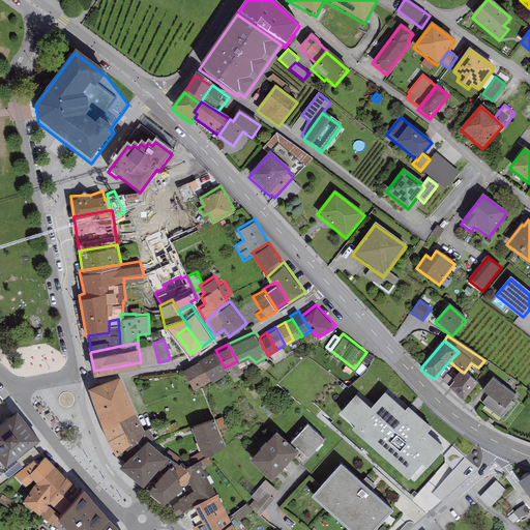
[(198,356),(199,358),(210,379),(212,381),(227,371),(225,367),(215,350),(214,348),(198,356)]
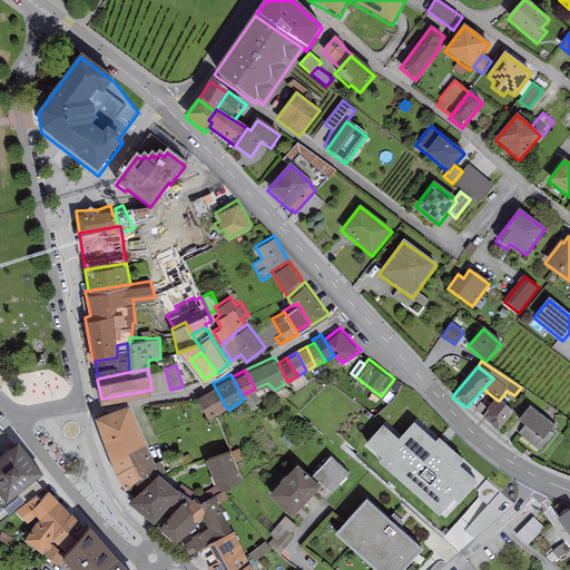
[(402,382),(396,379),(391,389),(396,392),(402,382)]
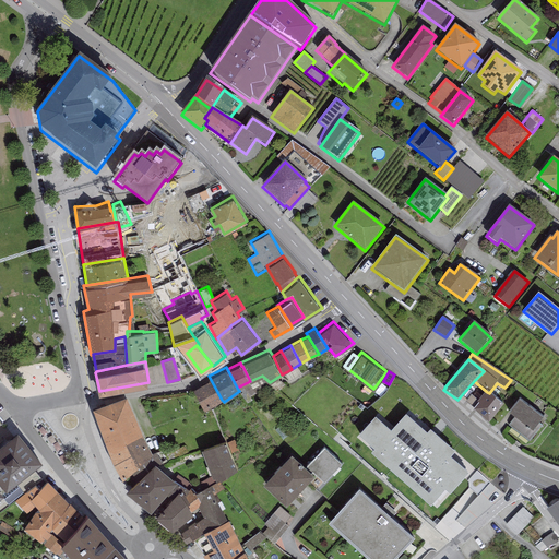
[(222,400),(210,378),(193,388),(204,408),(222,400)]
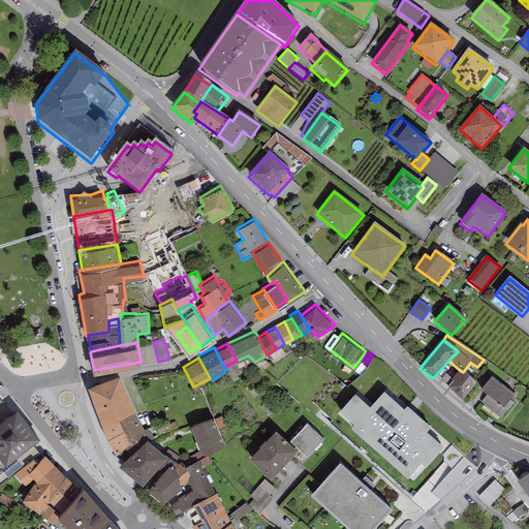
[(120,371),(88,381),(107,435),(116,449),(123,444),(141,428),(144,425),(120,371)]
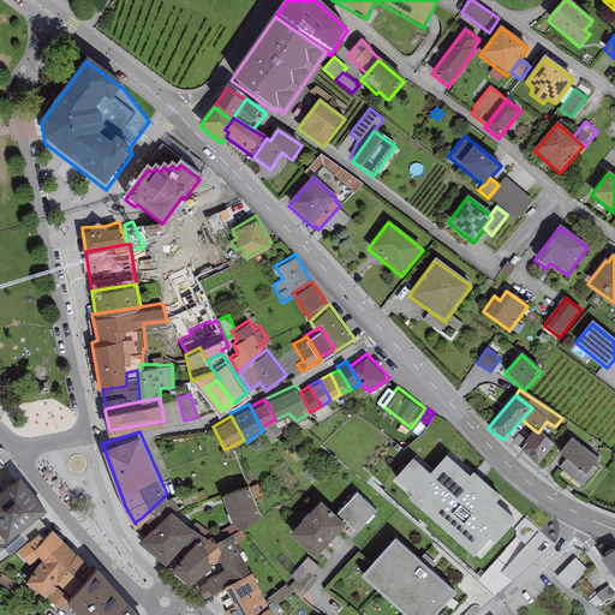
[(538,433),(536,431),(525,443),(526,445),(520,453),(537,466),(554,446),(538,433)]
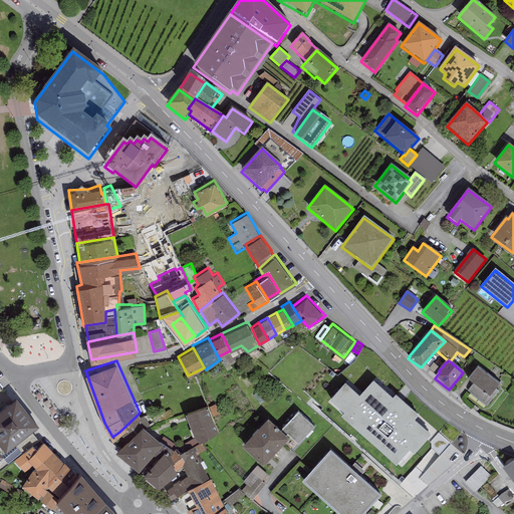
[(499,386),(478,368),(468,381),(473,384),(467,392),(487,407),(498,392),(502,386),(499,383),(499,386)]
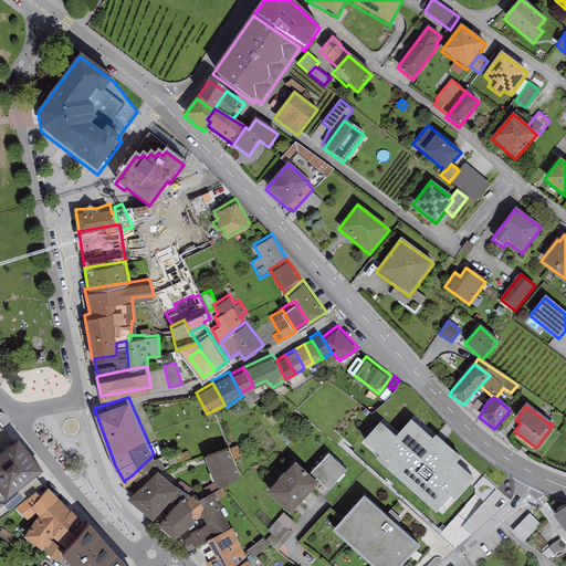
[(396,430),(379,415),(362,435),(378,451),(376,453),(436,507),(449,494),(456,500),(478,474),(460,458),(463,453),(436,428),(432,432),(411,413),(396,430)]
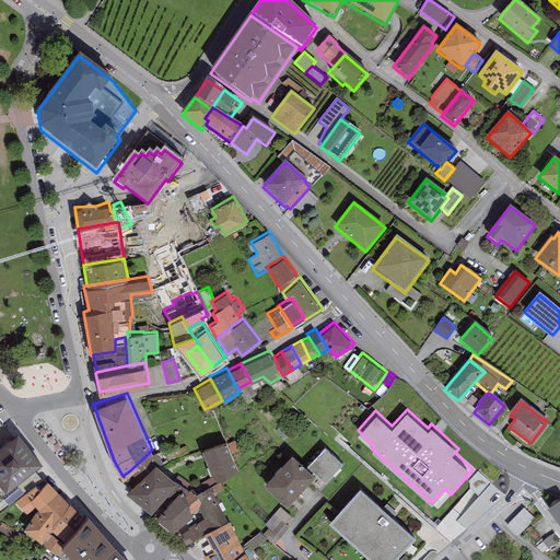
[(0,491),(42,458),(18,429),(0,442),(0,491)]
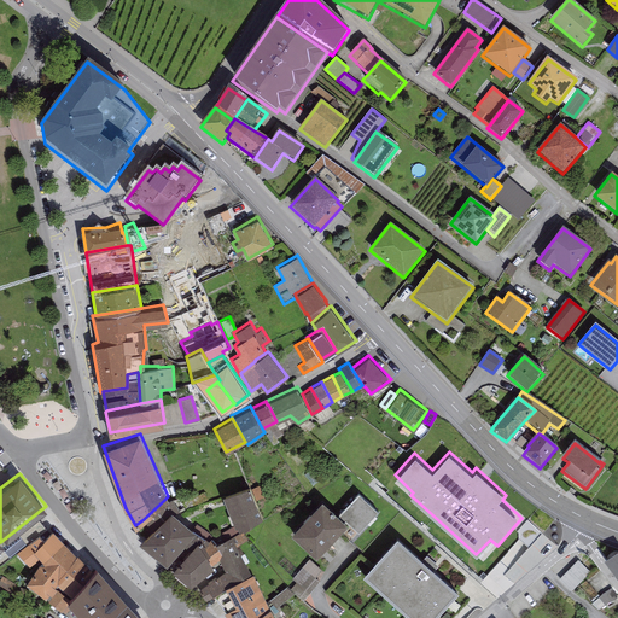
[(258,484),(252,487),(257,499),(263,496),(258,484)]
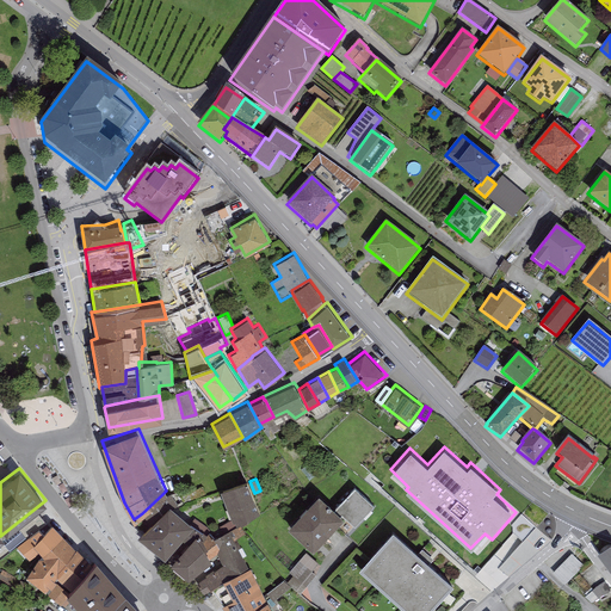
[(247,480),(221,488),(235,525),(241,524),(259,512),(247,480)]
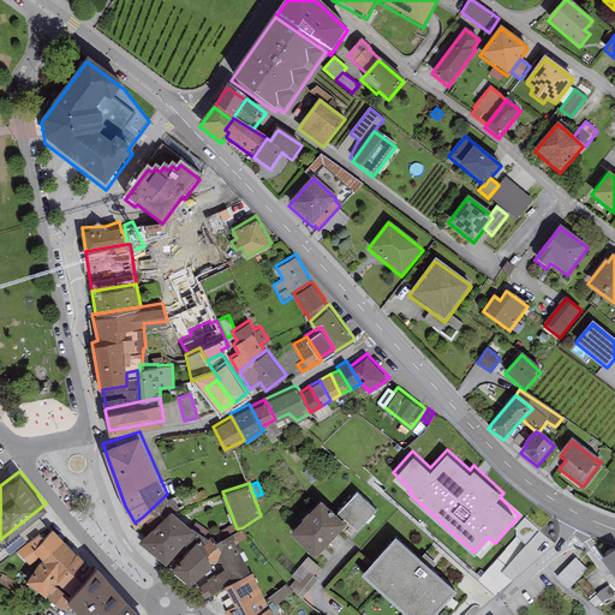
[(357,488),(336,511),(345,519),(356,529),(376,507),(357,488)]
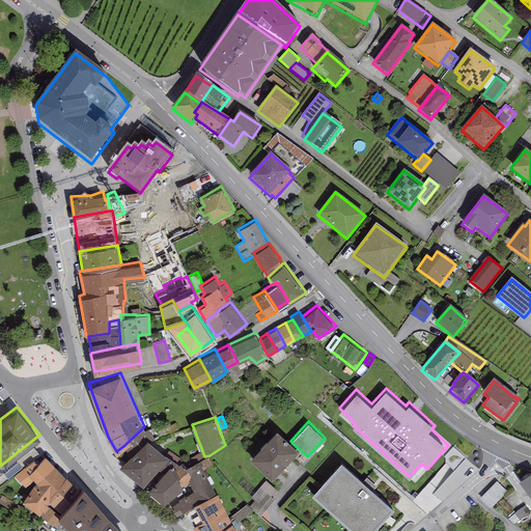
[(176,422),(156,430),(158,437),(178,428),(176,422)]
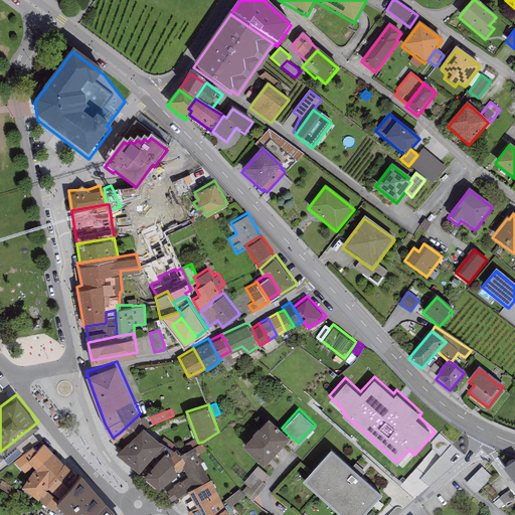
[(242,442),(264,462),(289,435),(282,427),(268,414),(242,442)]
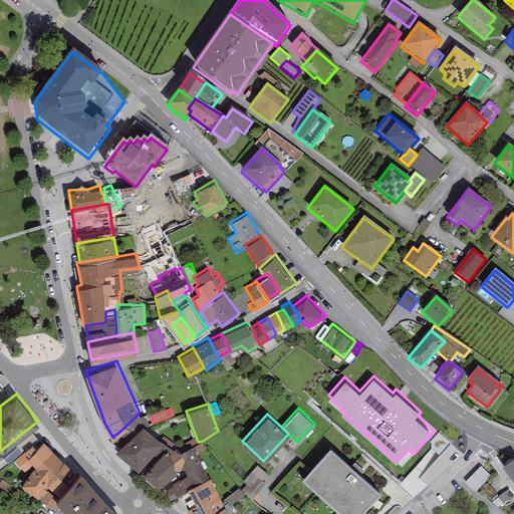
[(143,422),(137,416),(119,432),(126,440),(143,422)]
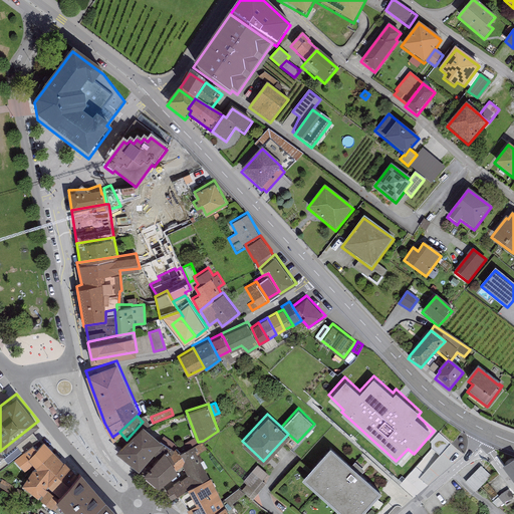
[(126,440),(117,450),(137,468),(145,460),(163,440),(143,422),(126,440)]
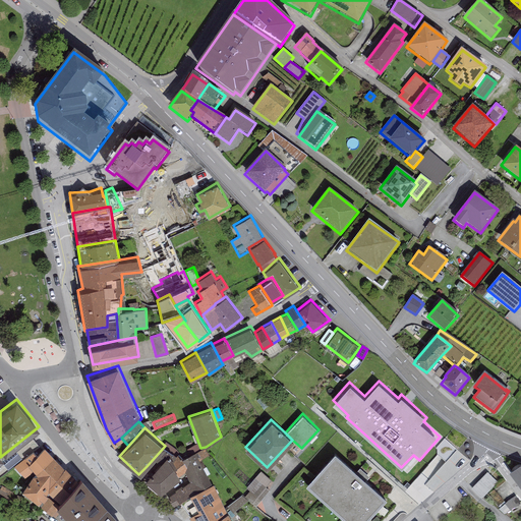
[(14,464),(25,476),(34,469),(35,471),(54,455),(45,445),(36,452),(33,448),(24,455),(25,455),(14,464)]
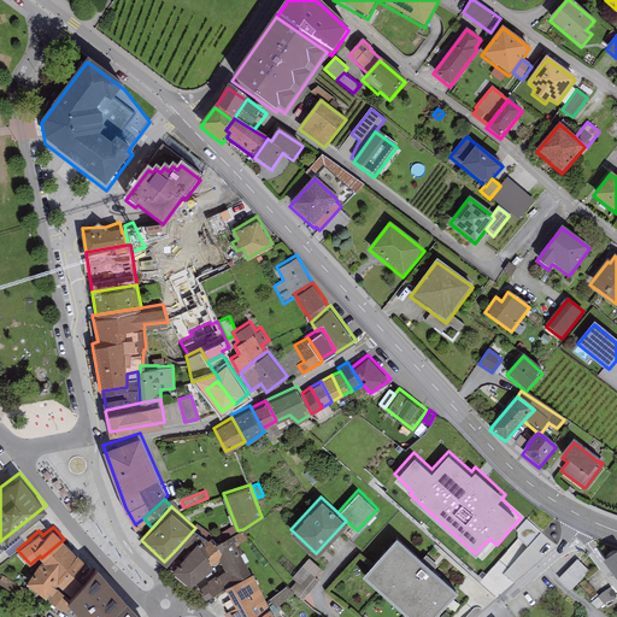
[(205,540),(195,528),(174,552),(180,557),(172,565),(191,581),(213,562),(212,560),(219,557),(222,552),(216,540),(215,541),(211,536),(205,540)]
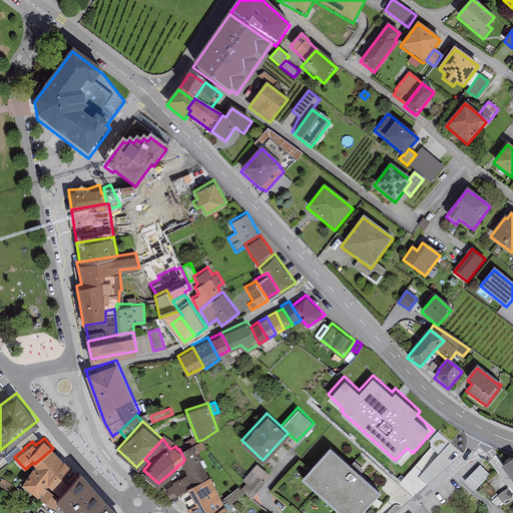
[(201,440),(195,444),(199,451),(205,448),(201,440)]
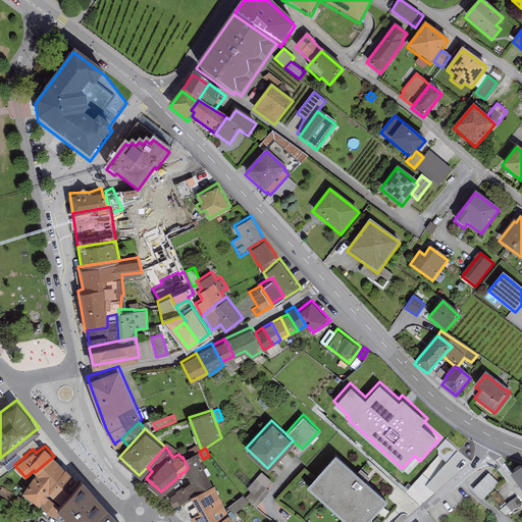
[(335,451),(307,484),(348,521),(365,521),(387,498),(335,451)]
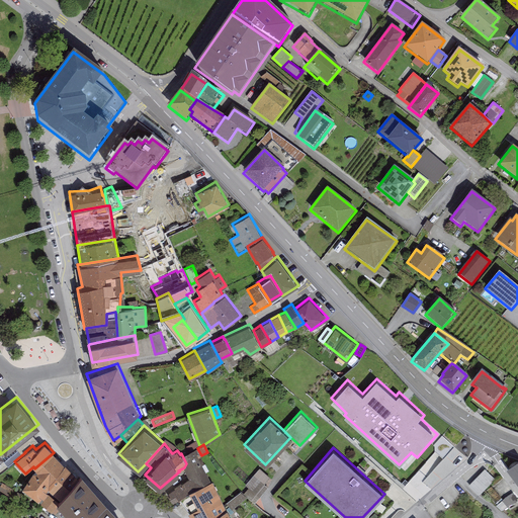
[(193,448),(181,453),(186,463),(184,467),(189,477),(166,492),(172,501),(179,497),(189,491),(189,490),(210,481),(193,448)]
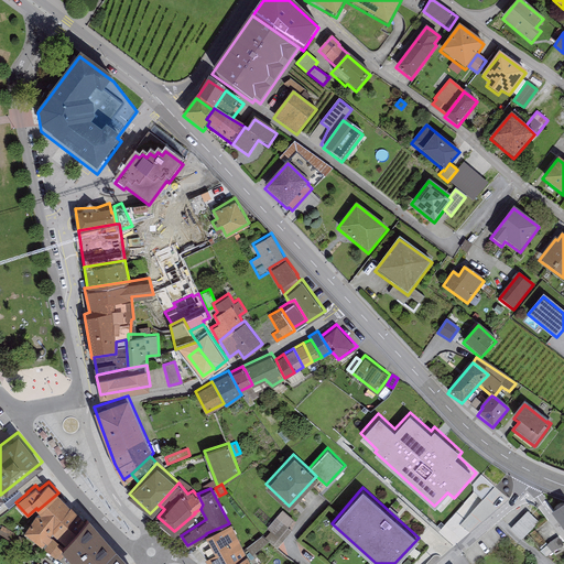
[(69,505),(58,492),(38,510),(23,529),(44,545),(53,535),(50,533),(52,530),(50,528),(69,505)]
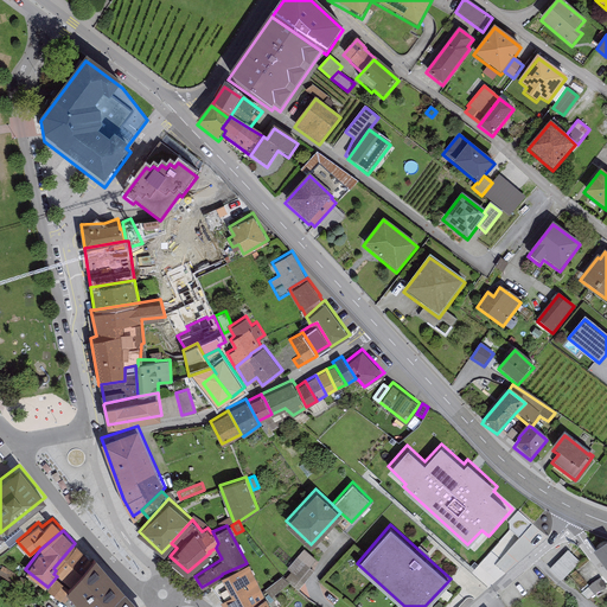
[(606,541),(595,549),(606,566),(606,541)]
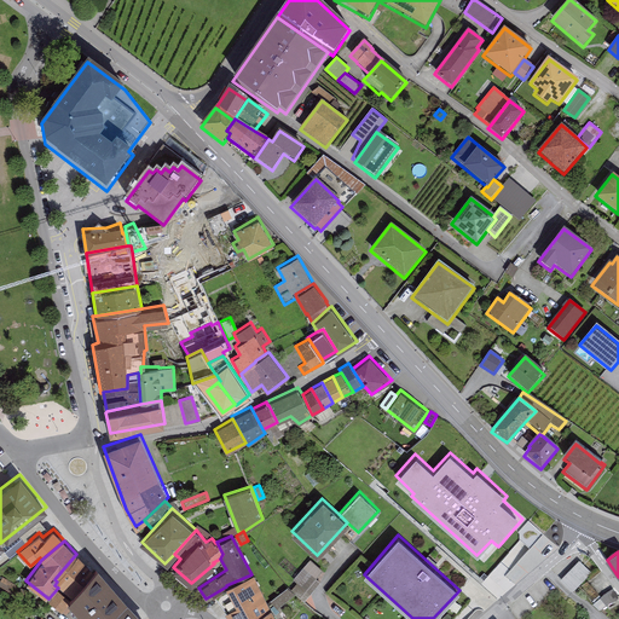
[(77,553),(76,554),(55,579),(57,582),(55,585),(58,588),(48,599),(47,601),(64,614),(74,603),(67,597),(93,567),(77,553)]
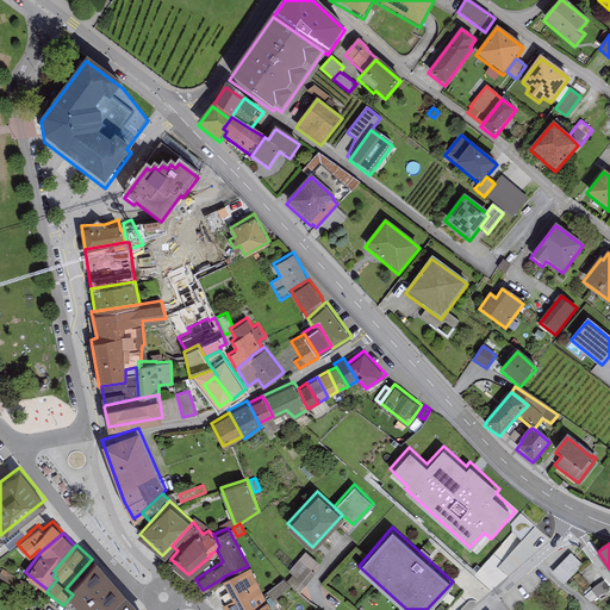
[(292,574),(287,580),(299,591),(316,573),(311,570),(318,561),(305,551),(288,571),(292,574)]
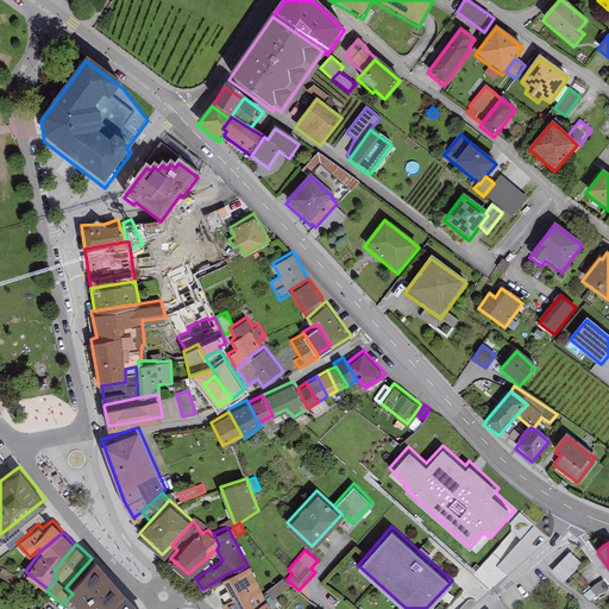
[(570,550),(552,569),(564,579),(582,562),(570,550)]
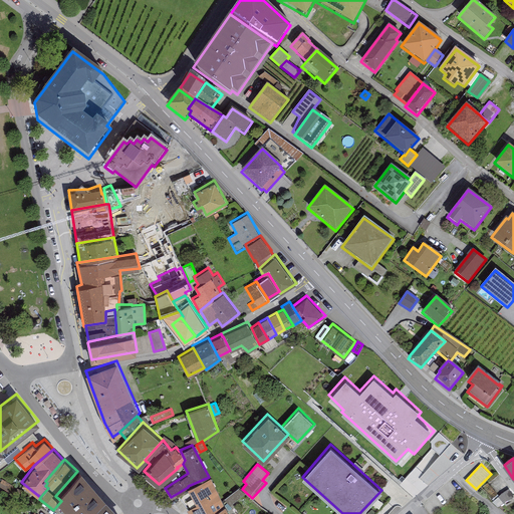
[(72,513),(85,513),(105,495),(81,467),(77,471),(55,496),(61,501),(72,513)]
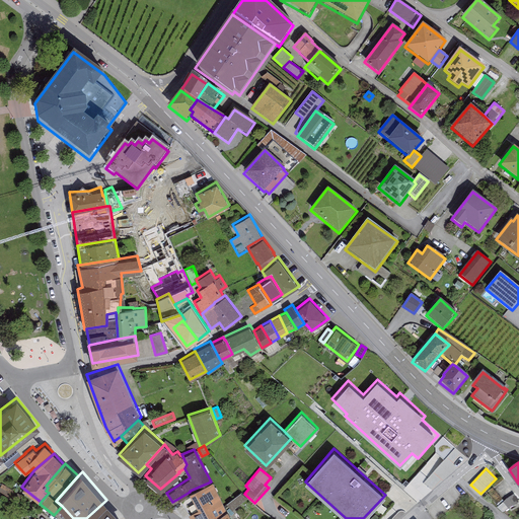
[(213,482),(211,482),(190,491),(190,492),(179,498),(190,512),(189,513),(193,518),(212,518),(227,510),(213,482)]
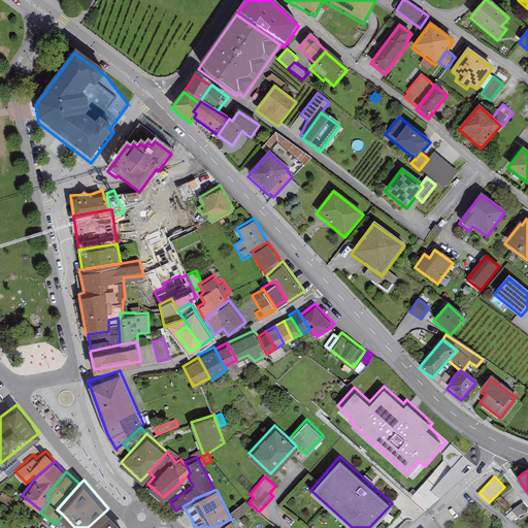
[(2,492),(0,494),(0,499),(19,512),(23,505),(2,492)]
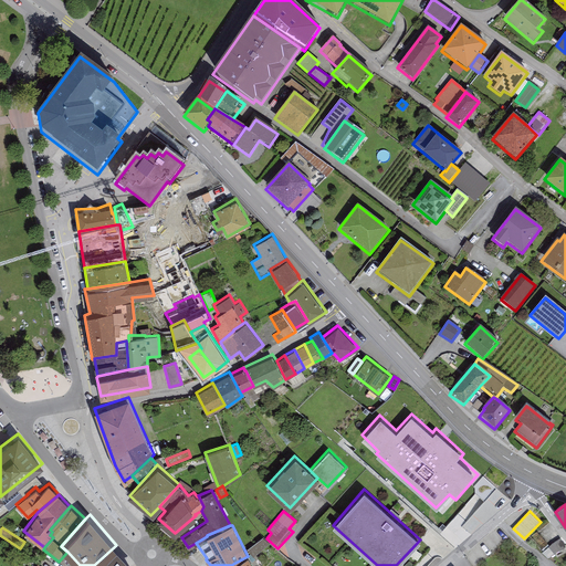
[(262,536),(248,548),(253,556),(269,543),(262,536)]
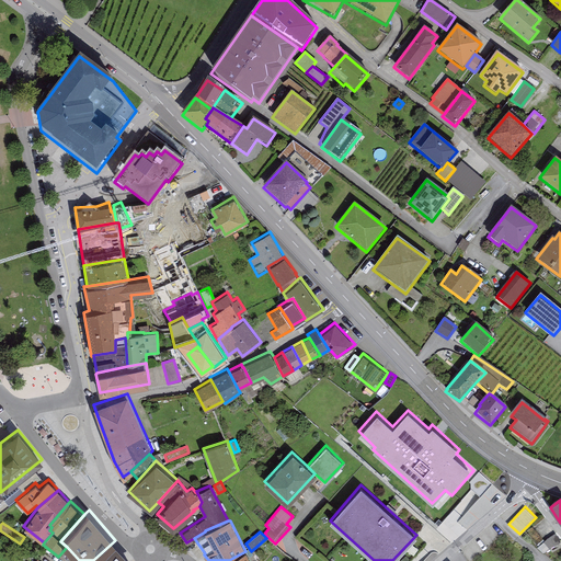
[(134,560),(115,540),(93,560),(134,560)]
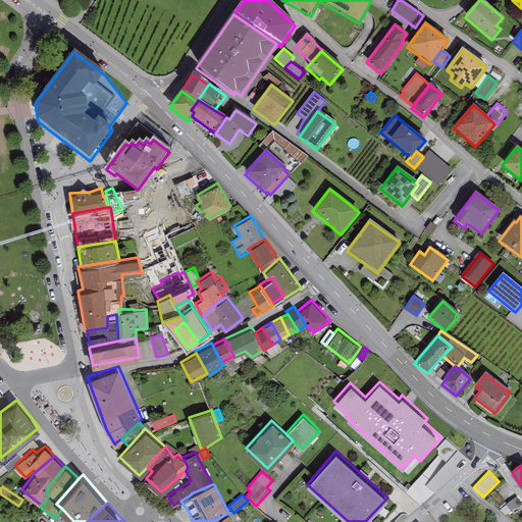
[(508,518),(521,510),(521,508),(519,503),(504,510),(508,518)]
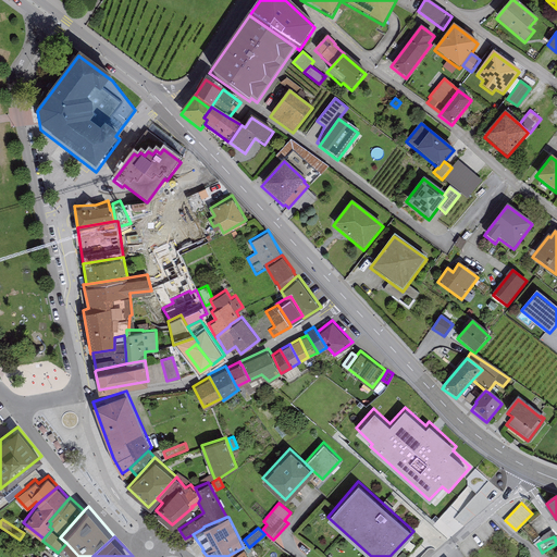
[(248,556),(244,547),(227,556),(248,556)]
